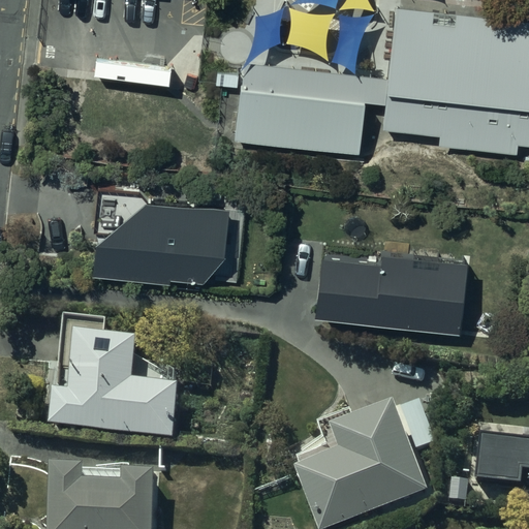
[(518,143),(528,144),(528,20),(394,7),(381,130),(438,135),(437,146),(517,153),(518,143)]
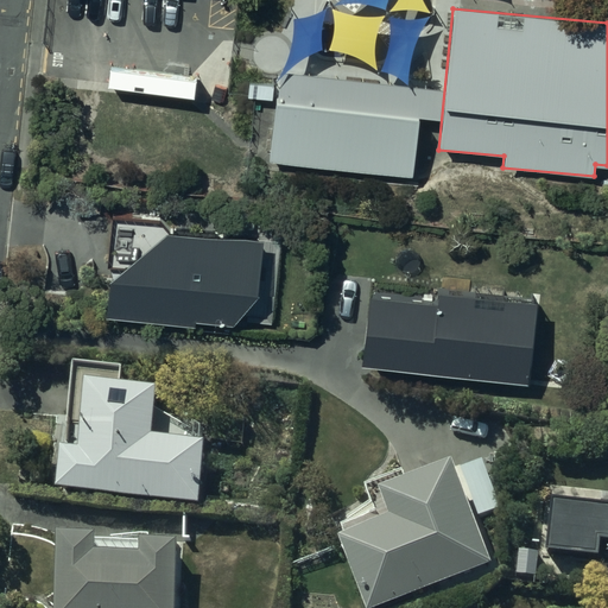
[(308,101),(276,95),(267,159),(410,179),(418,114),(384,111),(308,101)]
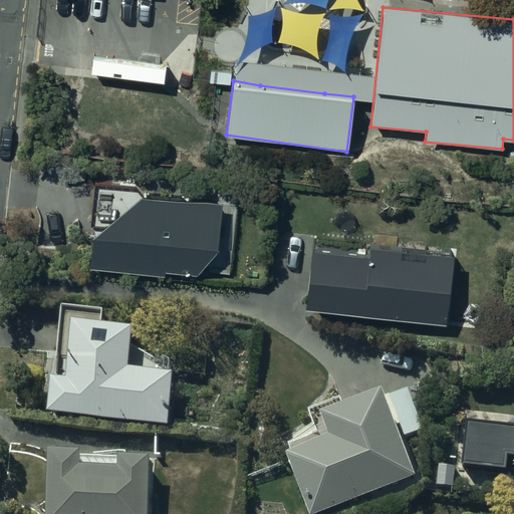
[(89,222),(101,223),(92,230),(89,265),(164,273),(165,269),(198,272),(218,245),(221,200),(142,192),(135,183),(94,181),(89,222)]
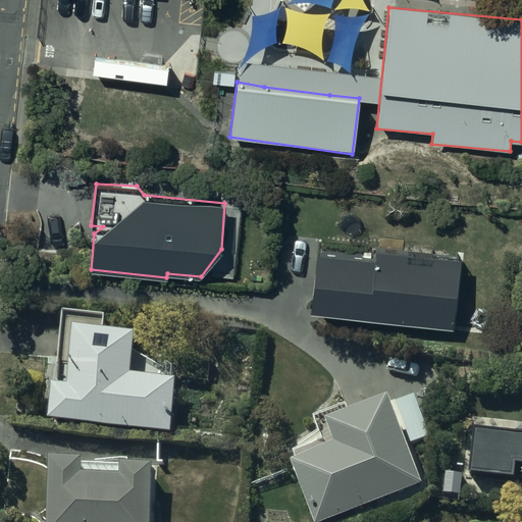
[(373,256),(315,249),(310,311),(452,326),(457,255),(374,246),(373,256)]
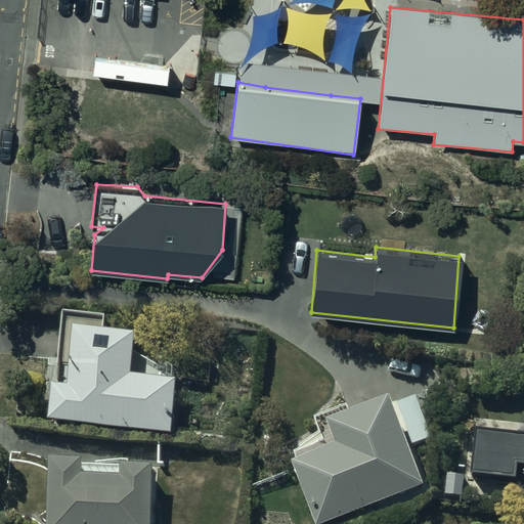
[(128,386),(132,345),(103,342),(104,323),(63,319),(57,390),(50,390),(47,428),(170,438),(174,390),(128,386)]
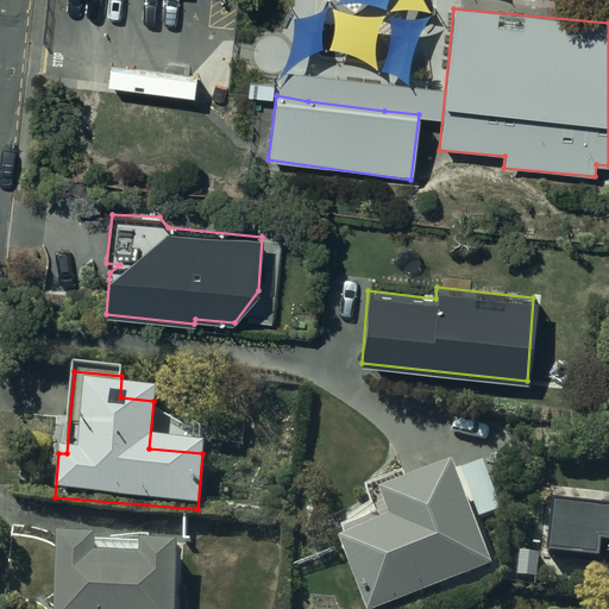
[(343,533),(346,542),(340,545),(365,608),(385,608),(490,570),(454,473),(408,490),(405,479),(368,493),(377,520),(343,533)]
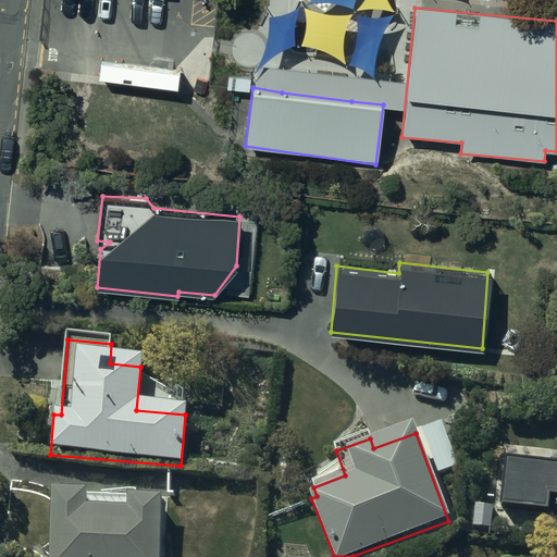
[(556,467),(507,462),(505,507),(551,512),(552,500),(556,500),(556,467)]
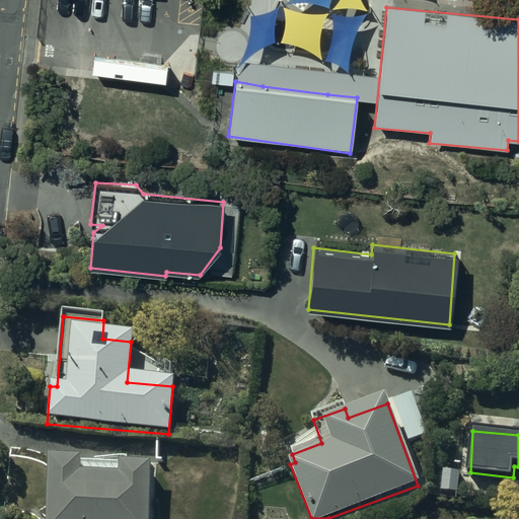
[(83,463),(50,462),(47,518),(150,518),(151,470),(121,469),(121,479),(82,479),(83,463)]
